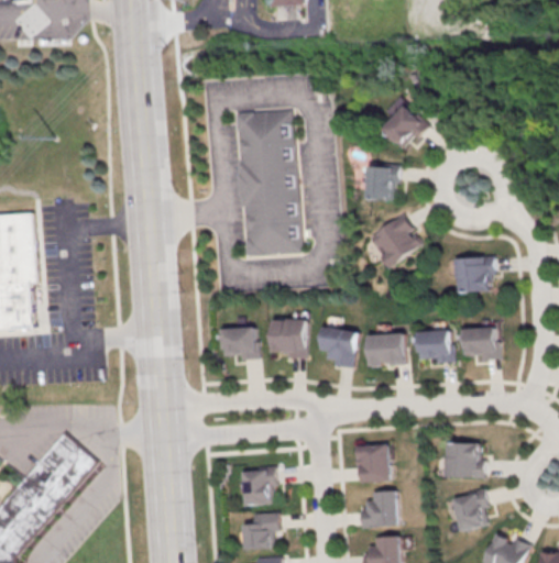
[(404,150),(428,124),(401,97),(386,111),(394,118),(383,129),(404,150)]
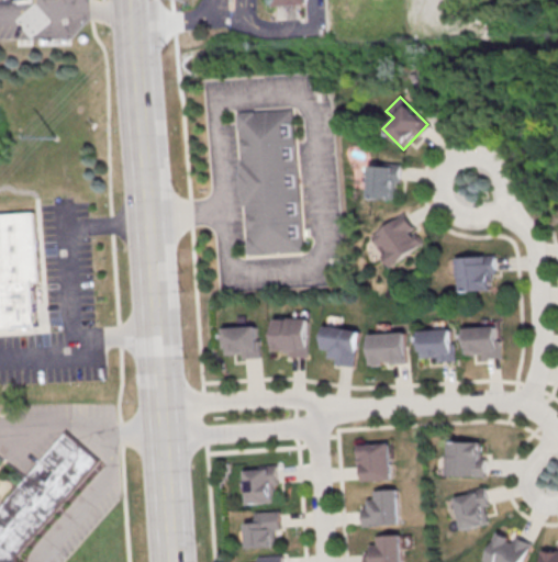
[(235,115),(290,112),(299,251),(244,256),(242,208),(240,208),(236,164),(238,164),(235,115)]
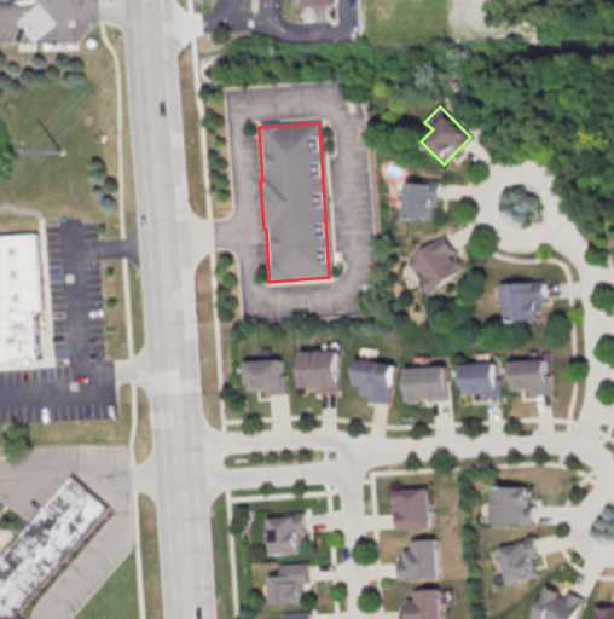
[(438,180),(404,179),(401,218),(436,219),(438,180)]
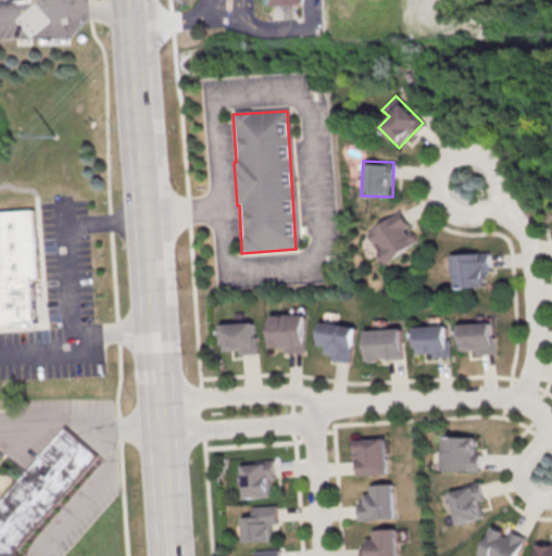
[(363,229),(378,262),(416,243),(400,211),(363,229)]
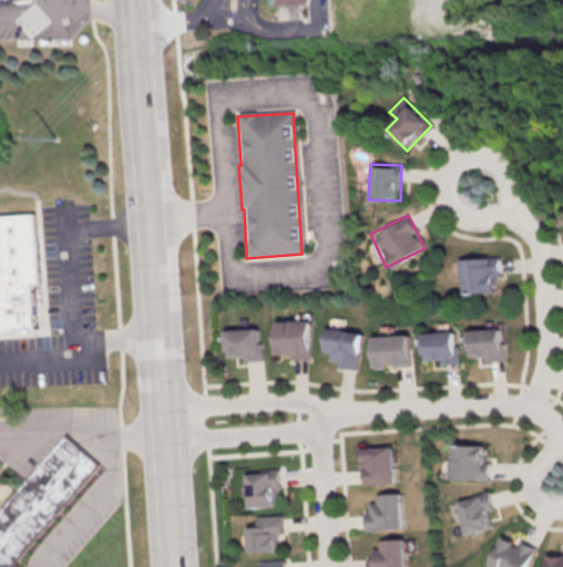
[(0,218),(31,216),(36,286),(30,286),(33,331),(0,333),(0,218)]
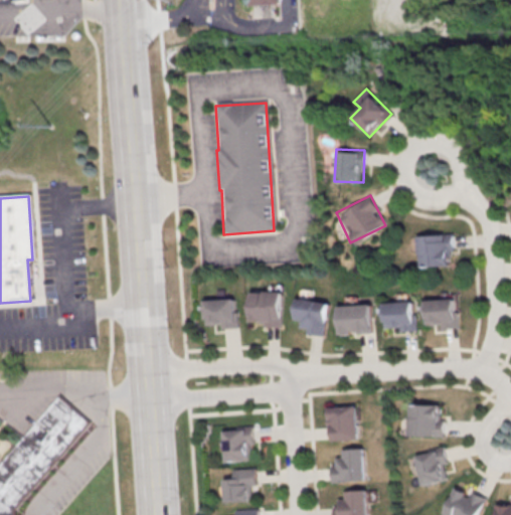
[(415,235),(416,267),(451,266),(450,234),(415,235)]
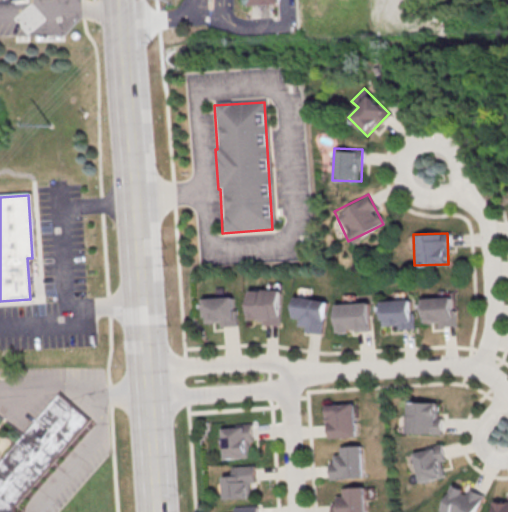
[(259,291),(277,292),(276,326),(260,326),(261,322),(245,321),(247,292),(258,292),(259,291)]
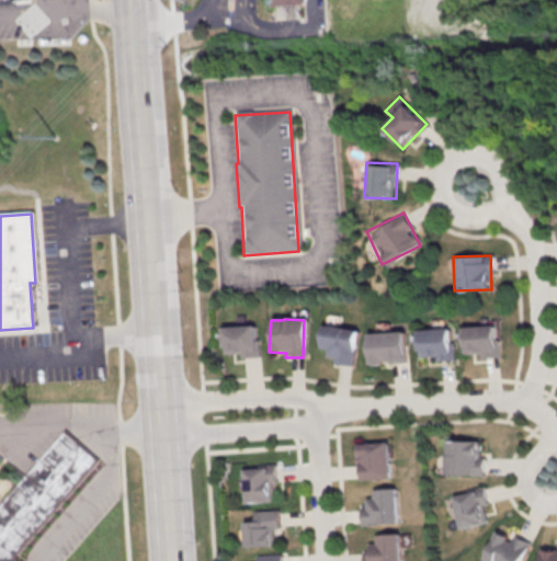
[(218,329),(251,327),(251,342),(256,342),(257,359),(238,361),(238,355),(223,356),(222,348),(219,348),(218,329)]
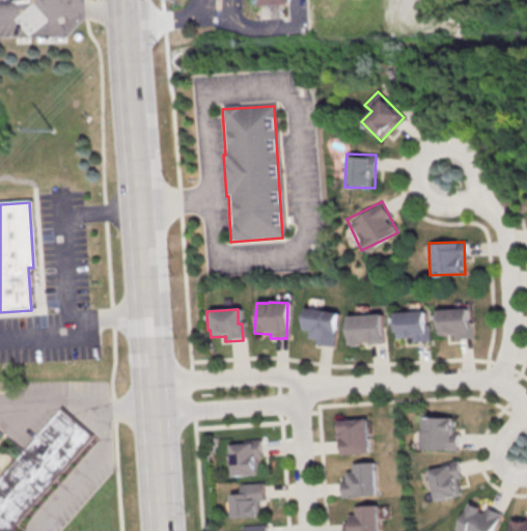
[(303,309),(335,314),(330,348),(314,345),(314,341),(306,339),(307,332),(300,331),(303,309)]
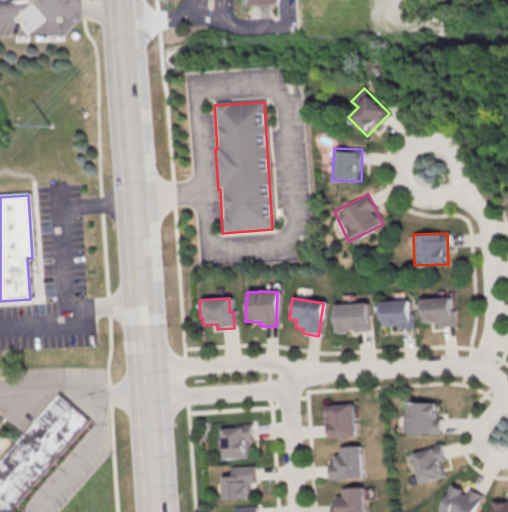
[(418,301),(446,299),(447,312),(451,312),(452,328),(436,329),(435,324),(419,326),(418,301)]
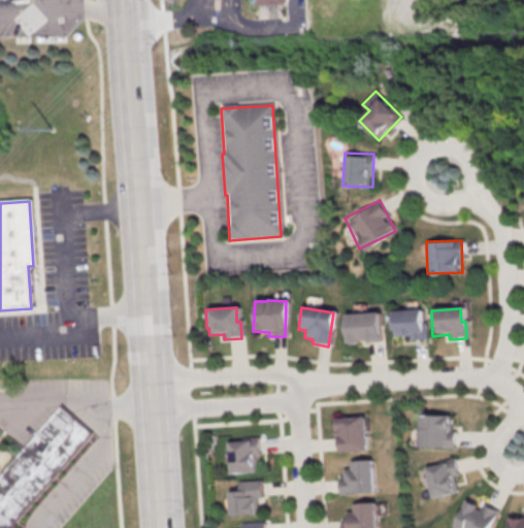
[(388,312),(422,310),(424,340),(406,341),(406,337),(390,338),(388,312)]
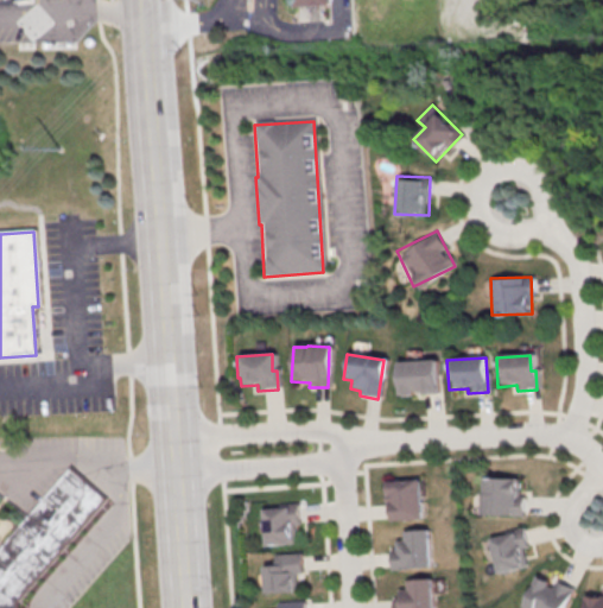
[(394,363),(432,361),(435,394),(397,397),(394,363)]
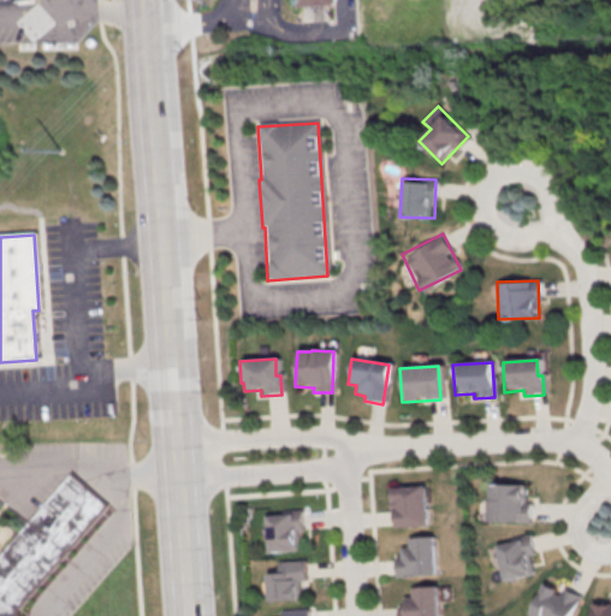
[(0,615),(12,615),(102,503),(102,501),(66,472),(0,554),(0,615)]
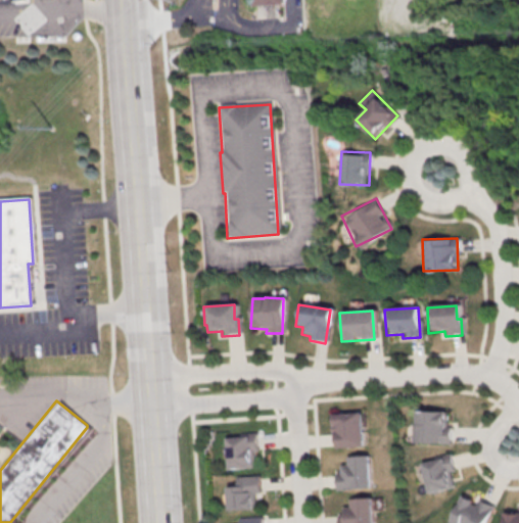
[(447,411),(413,411),(413,443),(447,443),(447,411)]
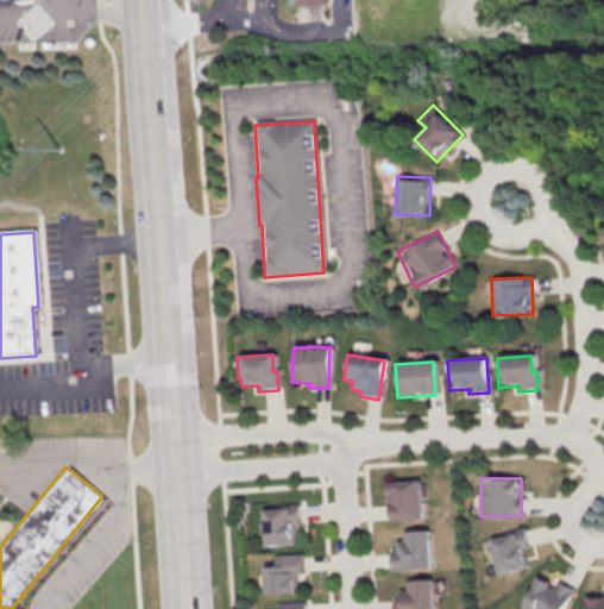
[(387,481),(388,521),(421,520),(420,479),(387,481)]
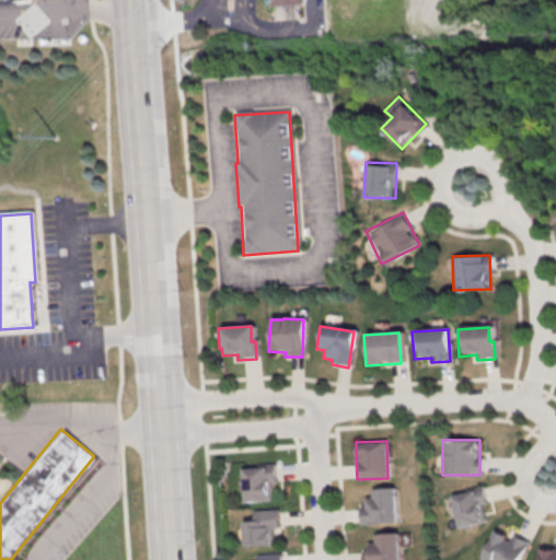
[(241,465),(242,502),(275,501),(274,464),(241,465)]
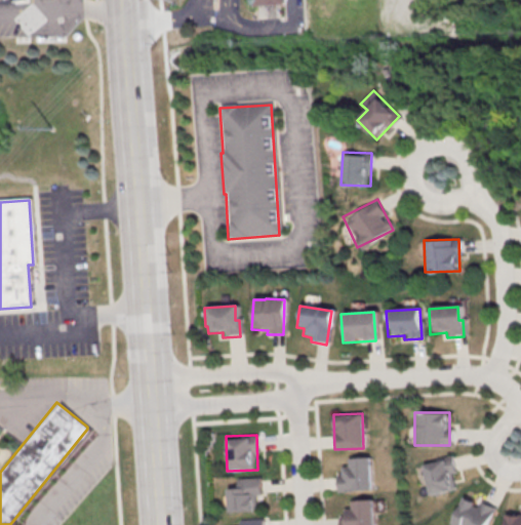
[(367,456),(369,489),(336,491),(334,474),(339,474),(339,466),(347,466),(346,458),(367,456)]
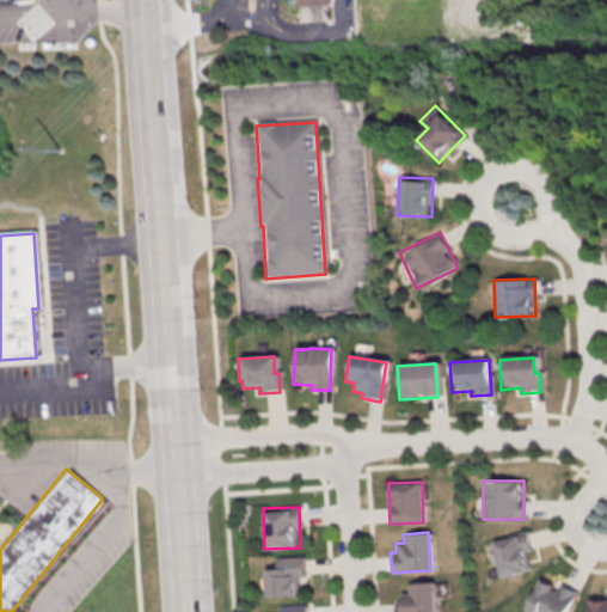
[(491,538),(498,577),(532,570),(523,532),(491,538)]
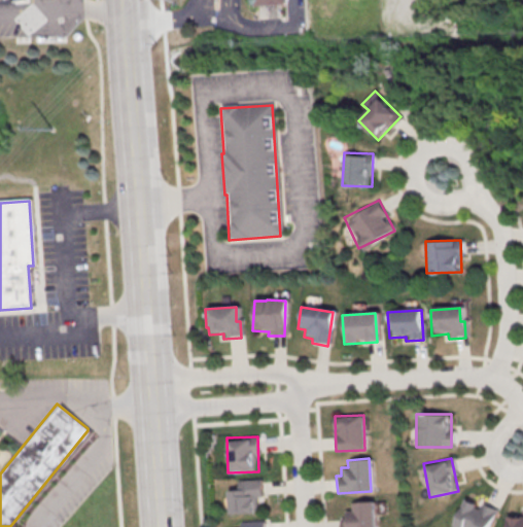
[(228,492),(228,514),(262,513),(260,480),(238,480),(239,491),(228,492)]
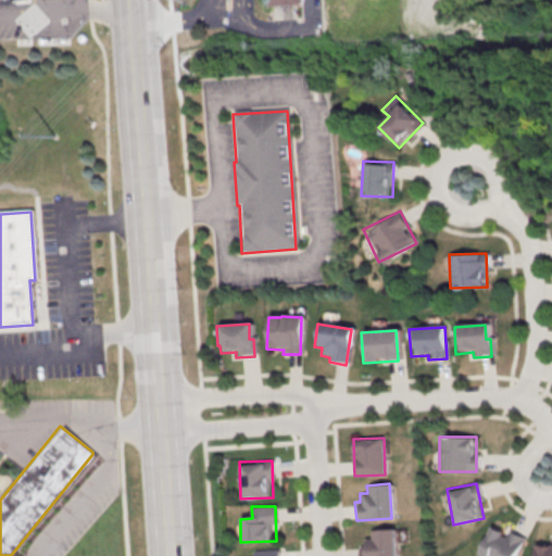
[(513,555),(521,534),(488,525),(477,555),(513,555)]
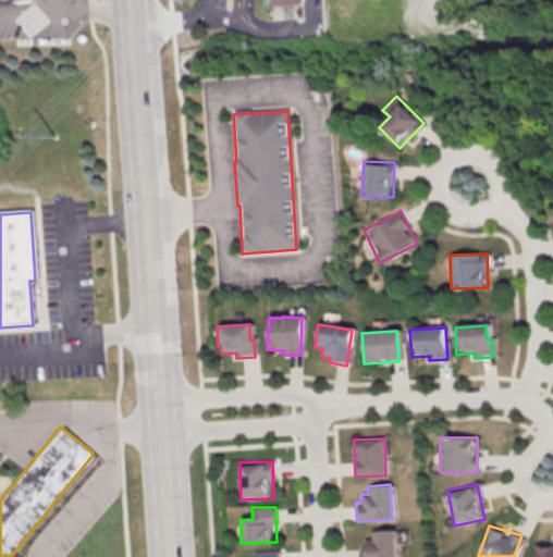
[(393,529),(394,556),(359,556),(359,548),(365,547),(364,539),(371,539),(370,531),(393,529)]
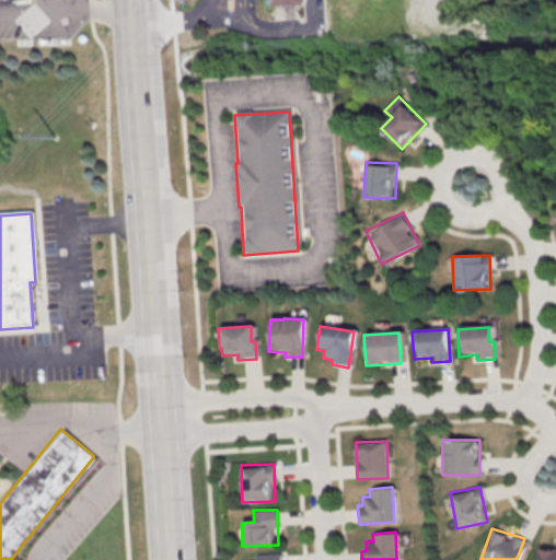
[(555,559),(555,543),(537,544),(537,559),(555,559)]
